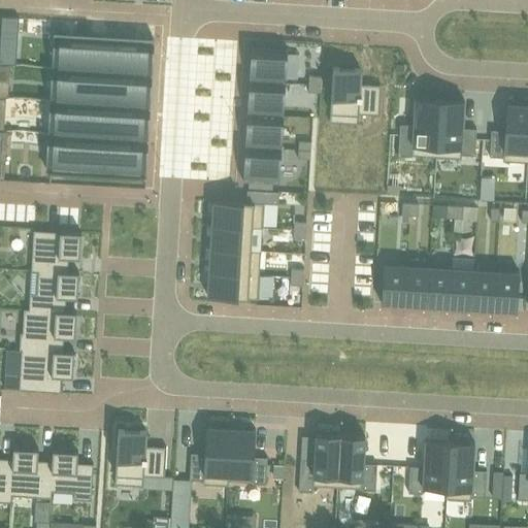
[(19,18),(1,17),(0,30),(0,64),(11,65),(17,65),(19,18)]
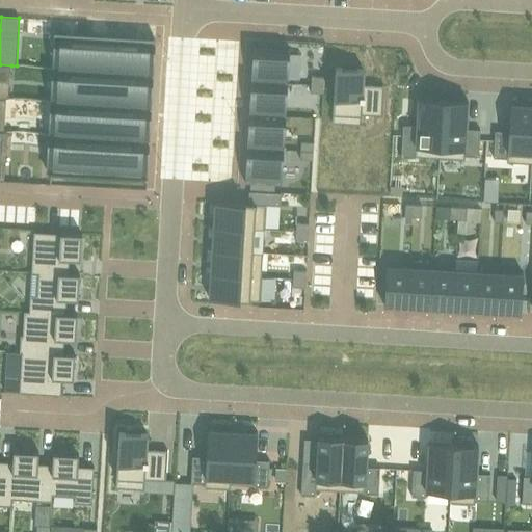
[(64,35),(62,72),(142,76),(144,40),(64,35)]
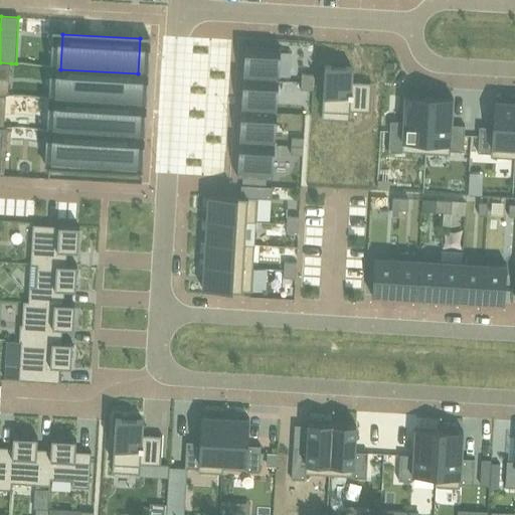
[(245,47),(243,77),(278,79),(278,75),(290,76),(292,52),(280,51),(280,47),(245,45),(245,44),(244,44),(244,47),(245,47)]
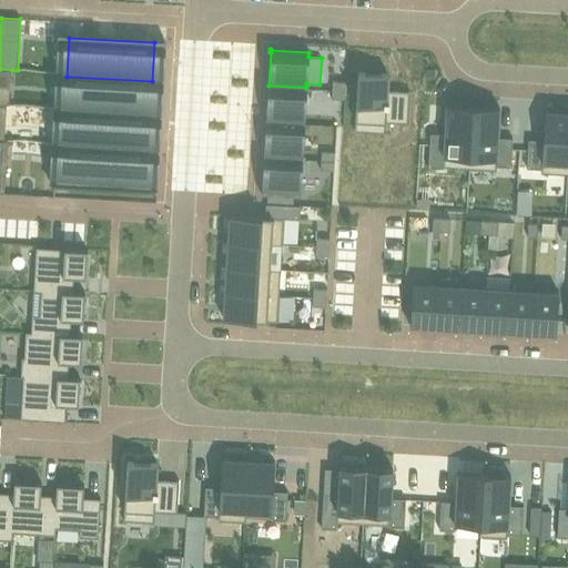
[(358,72),(355,131),(385,133),(386,122),(408,123),(411,91),(387,90),(388,74),(358,72)]
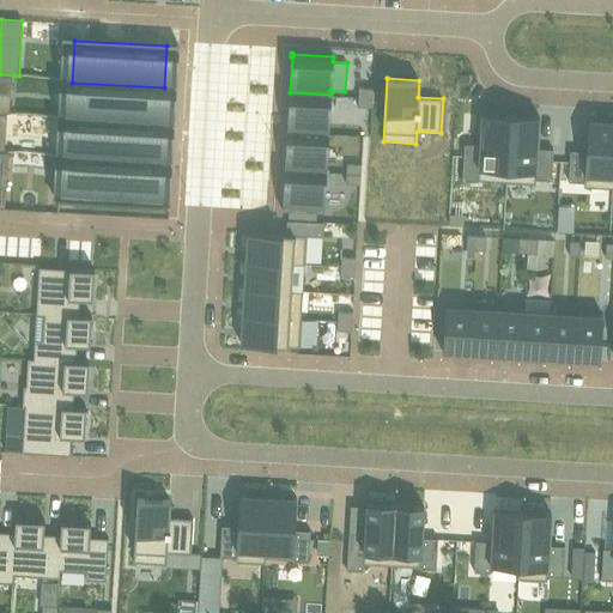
[(72,83),(70,119),(163,125),(164,87),(72,83)]
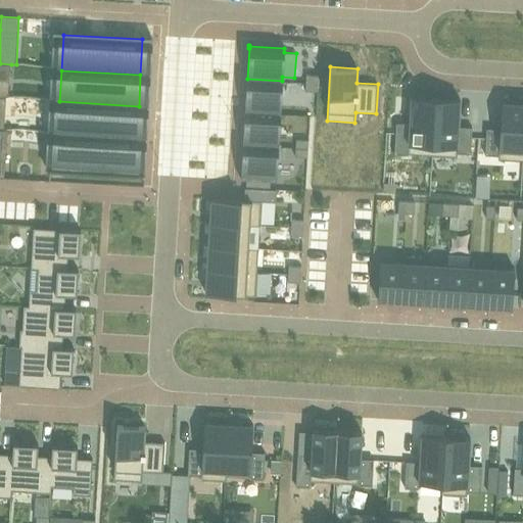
[(306,75),(305,83),(318,83),(319,75),(306,75)]
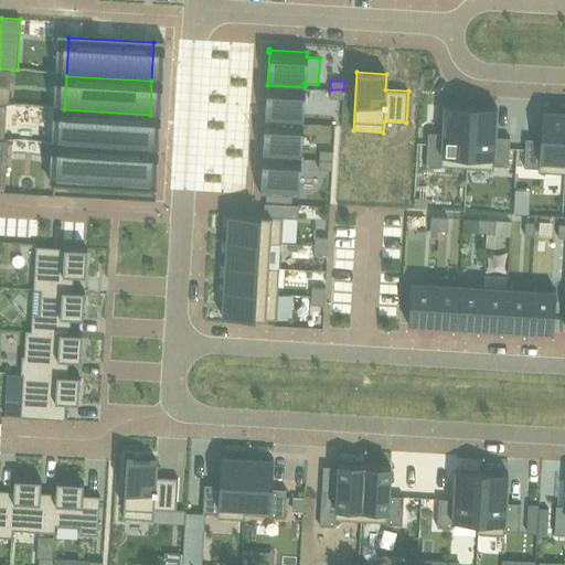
[(267,85),(265,121),(302,124),(305,87),(267,85)]
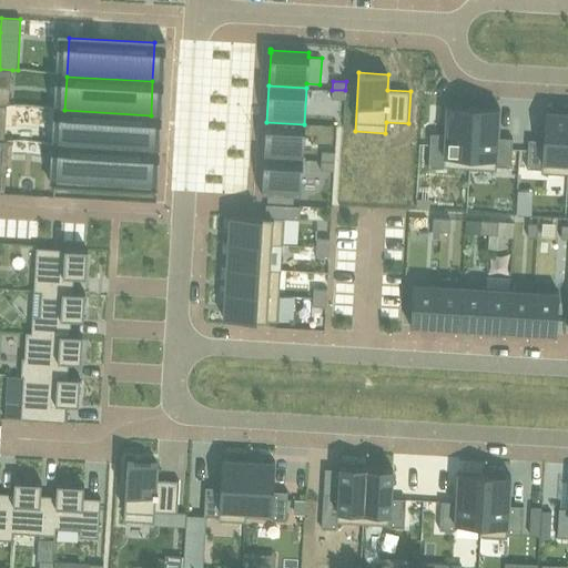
[(0,103),(10,104),(11,89),(0,88),(0,103)]
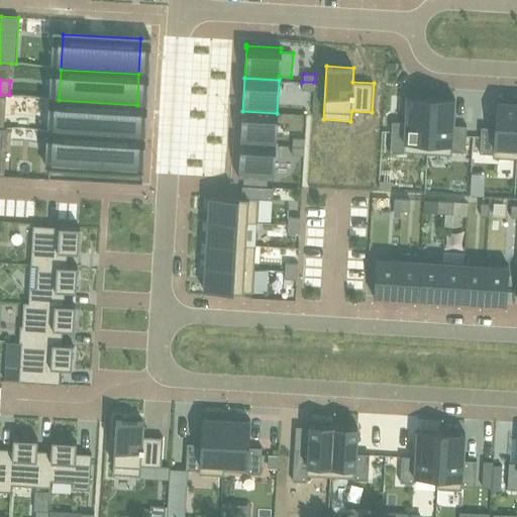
[(302,82),(302,90),(314,91),(314,82),(302,82)]
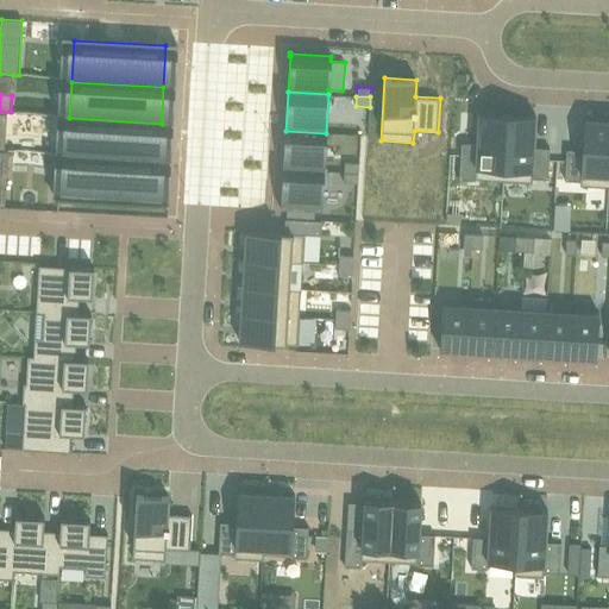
[(11,112),(0,111),(0,148),(10,149),(11,112)]
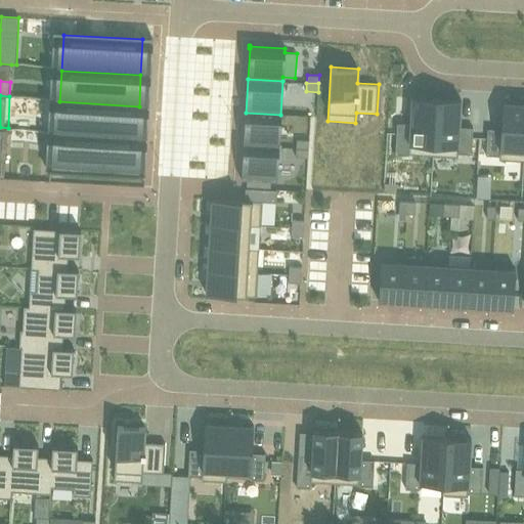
[(397,123),(395,155),(408,156),(409,154),(433,156),(436,98),(412,96),(410,124),(397,123)]
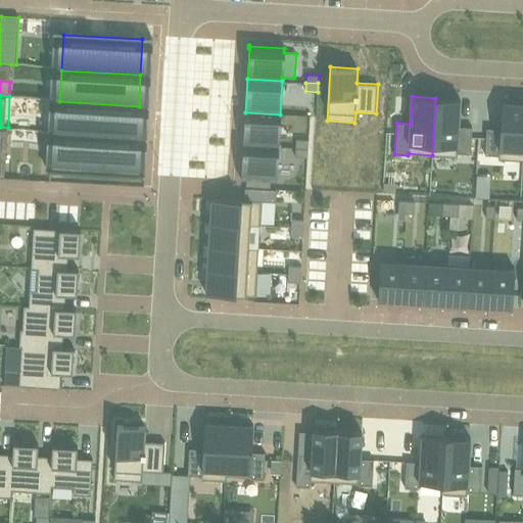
[(435,98),(432,155),(457,156),(457,153),(471,154),(472,127),(459,126),(460,99),(435,98)]
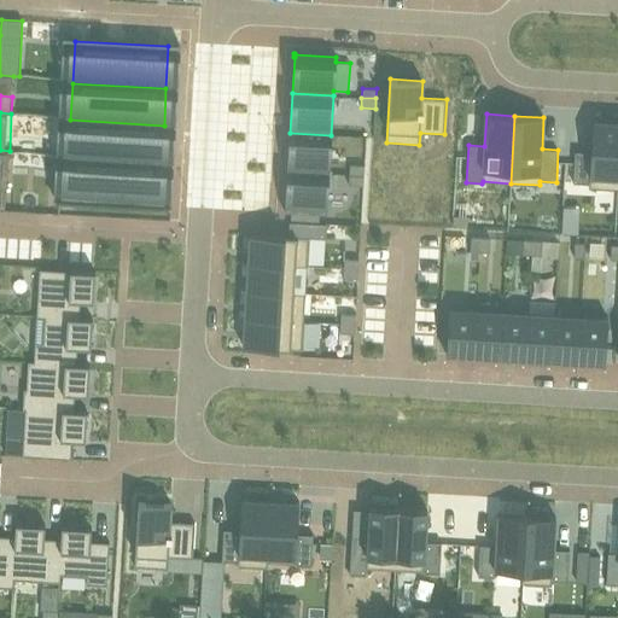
[(70,120),(68,157),(162,162),(164,126),(70,120)]
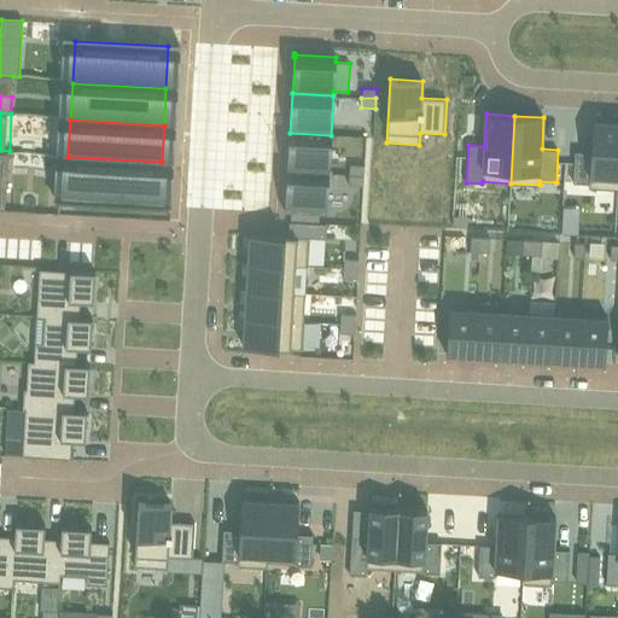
[(575,151),(573,182),(589,184),(589,188),(617,190),(617,179),(617,121),(593,120),(590,152),(575,151)]
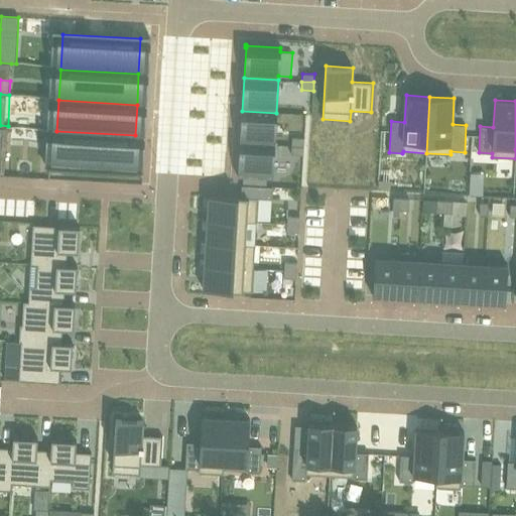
[(242,111),(240,143),(274,145),(276,113),(242,111)]
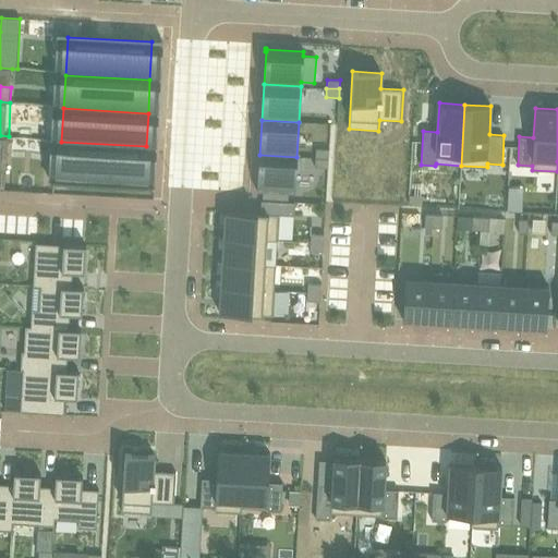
[(0,147),(12,148),(12,138),(0,137),(0,147)]
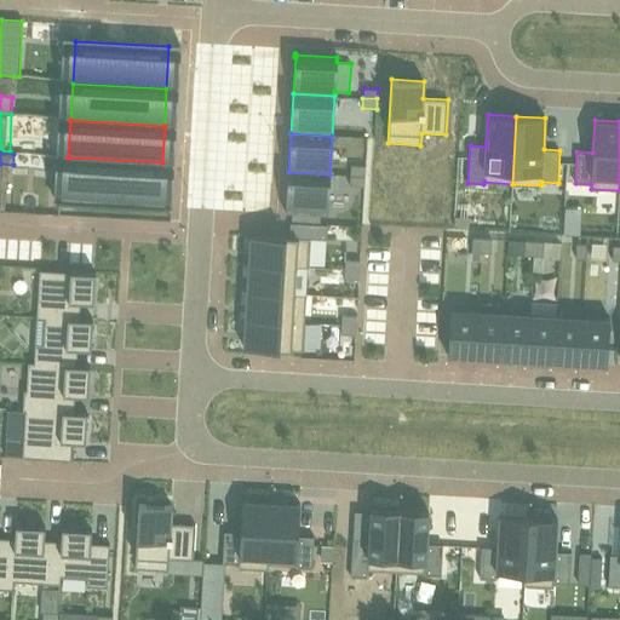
[(68,158),(65,200),(160,205),(162,162),(68,158)]
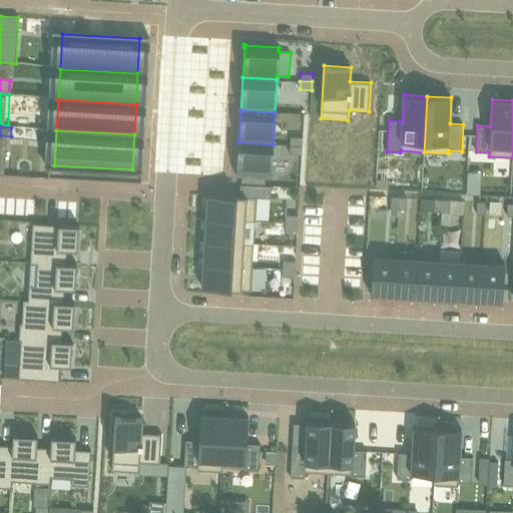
[(291,136),(290,145),(302,145),(303,137),(291,136)]
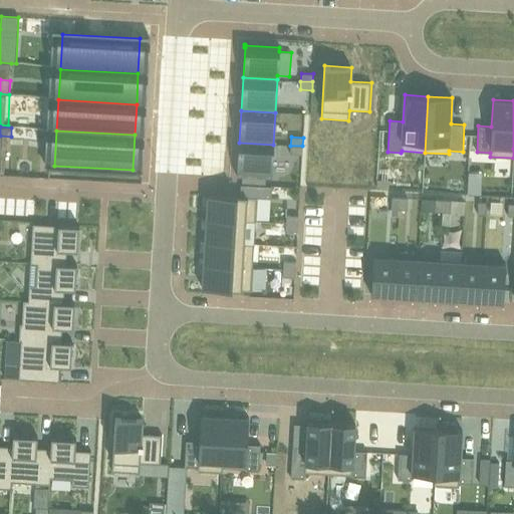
[(237,173),(237,176),(271,177),(271,178),(272,178),(272,175),(271,175),(273,145),(239,143),(237,173)]
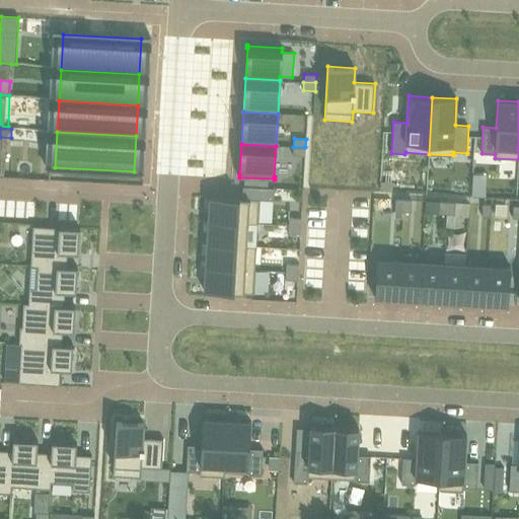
[(293,147),(293,155),(305,156),(305,148),(293,147)]
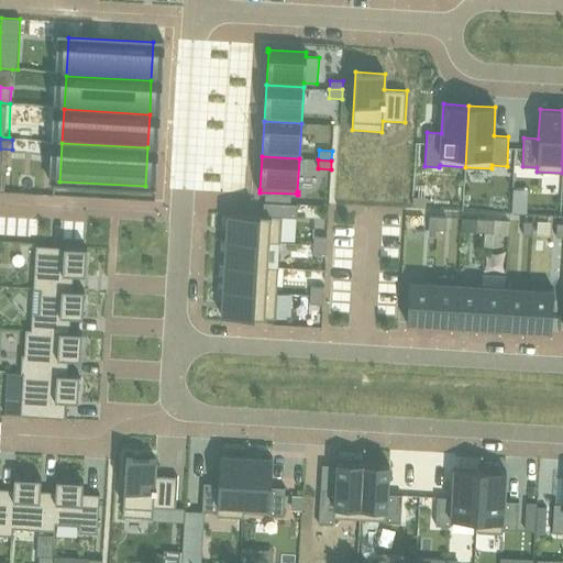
[(424,198),(412,198),(412,206),(424,207),(424,198)]
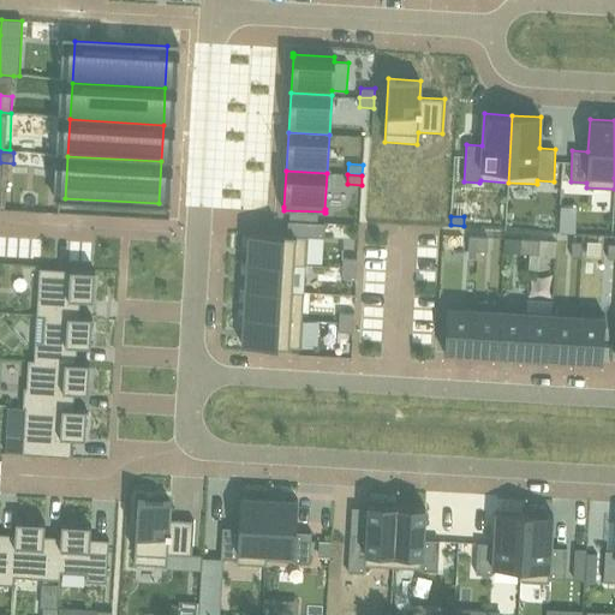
[(249,233),(246,262),(294,264),(294,266),(305,267),(306,248),(308,237),(324,238),(326,222),(288,221),(287,236),(249,233)]
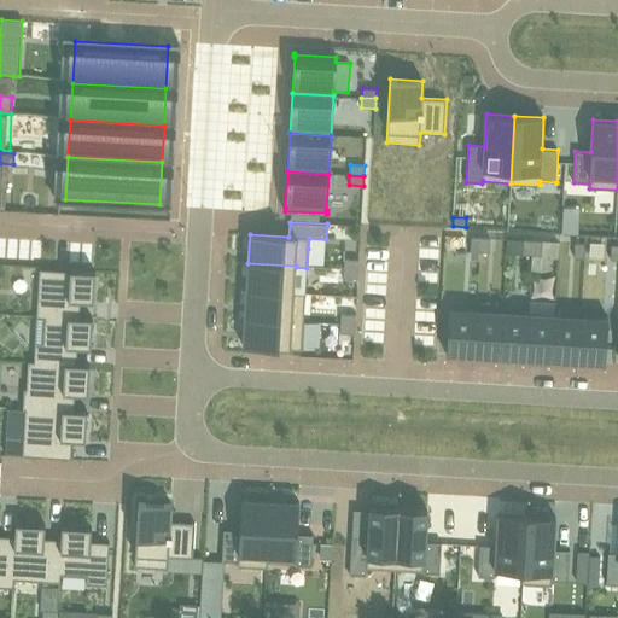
[(471,237),(470,251),(479,252),(481,237),(471,237)]
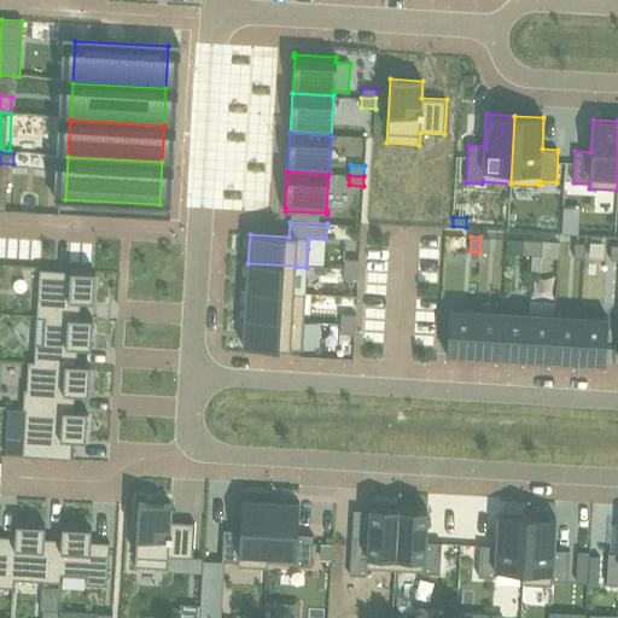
[(481,237),(479,252),(490,252),(490,238),(481,237)]
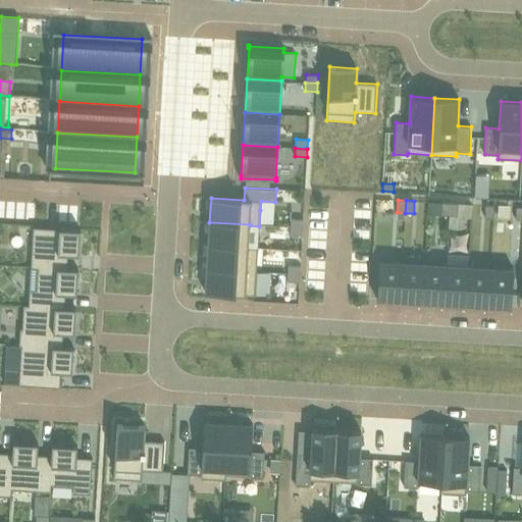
[(441,203),(441,215),(450,215),(450,203),(441,203)]
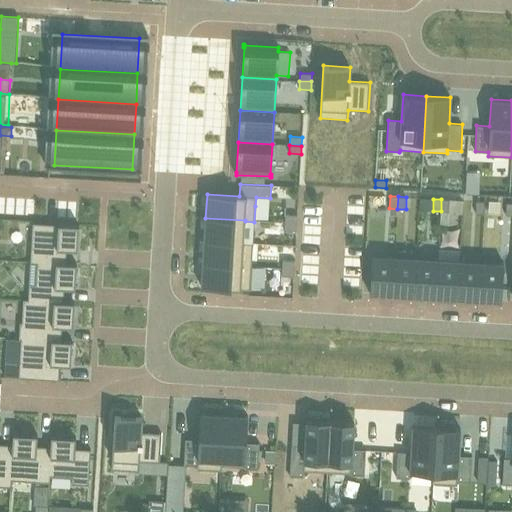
[(441,199),(441,211),(449,212),(449,199),(441,199)]
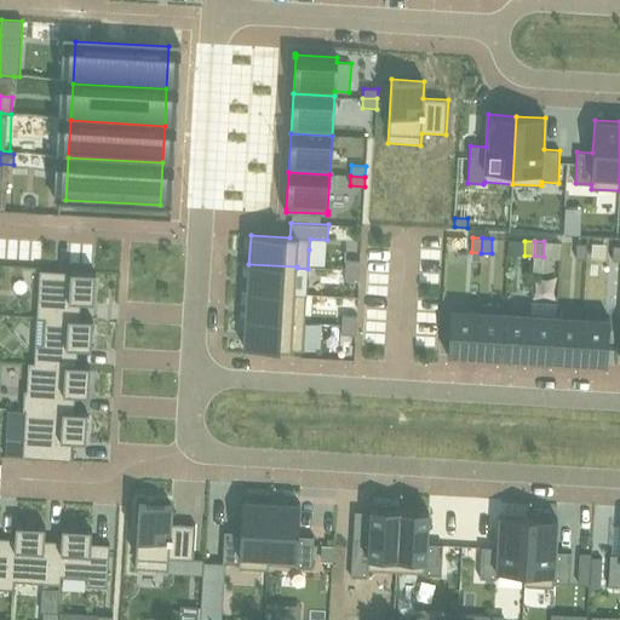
[(577,244),(575,258),(585,259),(586,245),(577,244)]
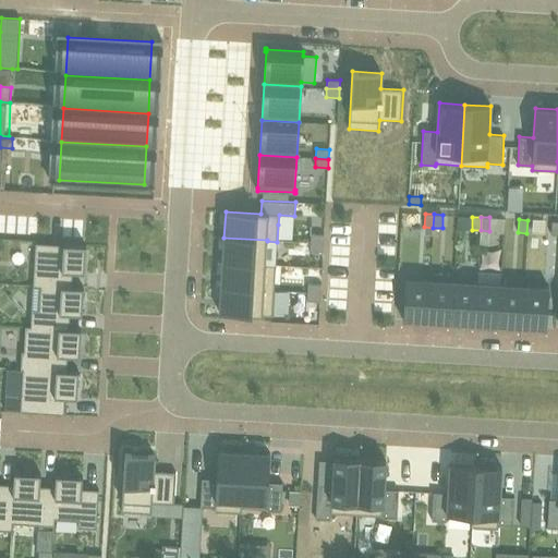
[(311,233),(311,242),(324,243),(324,234),(311,233)]
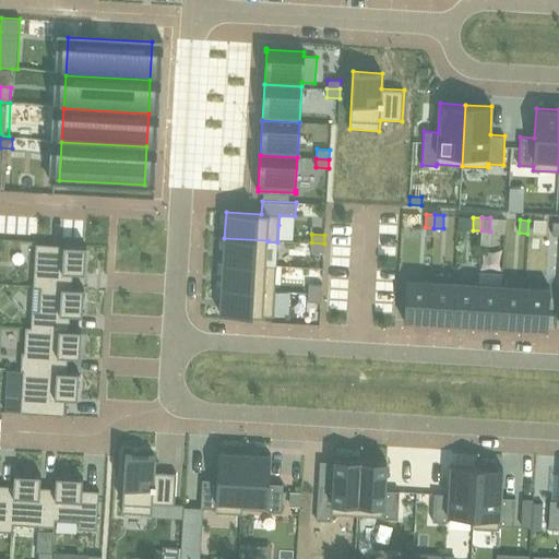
[(224,238),(223,262),(265,265),(265,264),(268,241),(268,240),(224,238)]
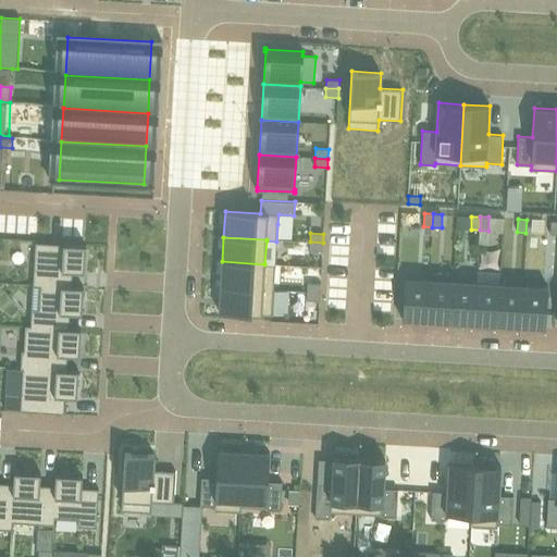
[(35,242),(33,284),(72,286),(73,272),(84,272),(86,245),(35,242)]
